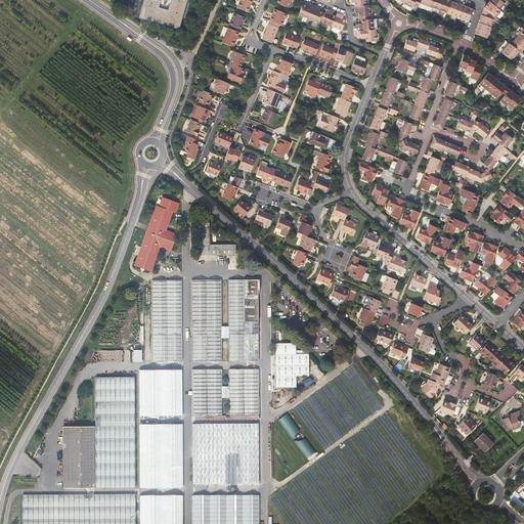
[(143,0),(138,18),(179,30),(186,0),(143,0)]
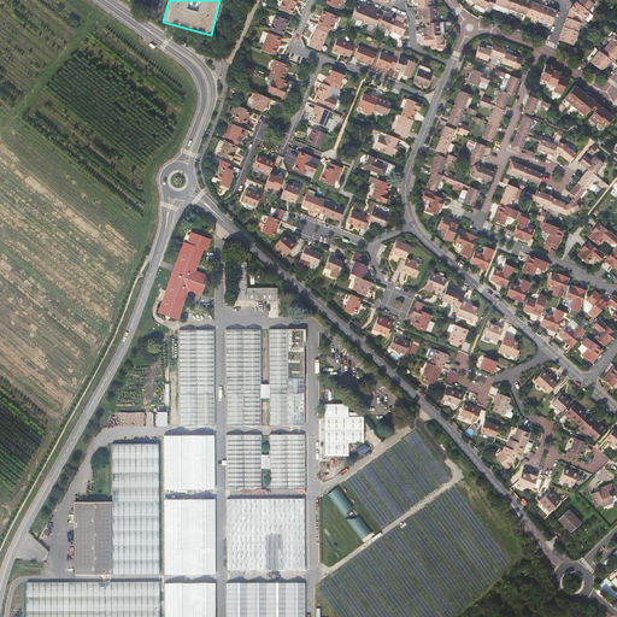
[(281,0),(278,7),(292,13),(297,0),(281,0)]
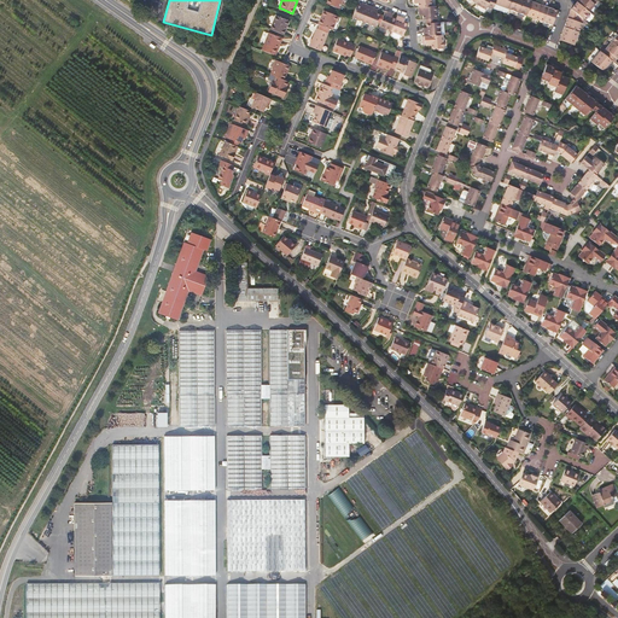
[(477,0),(474,4),(487,10),(488,7),(494,10),(495,5),(496,0),(477,0)]
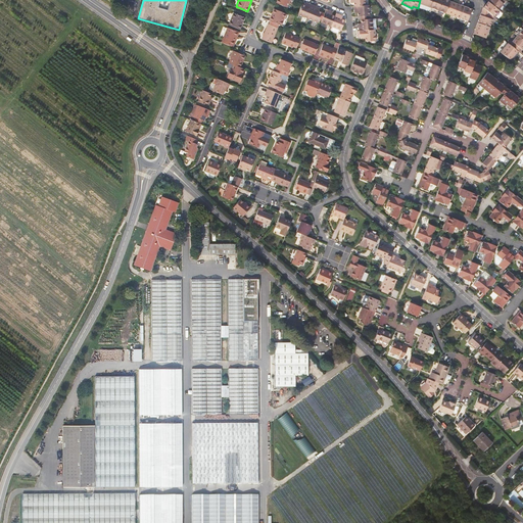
[(432,0),(430,8),(437,10),(440,0),(432,0)]
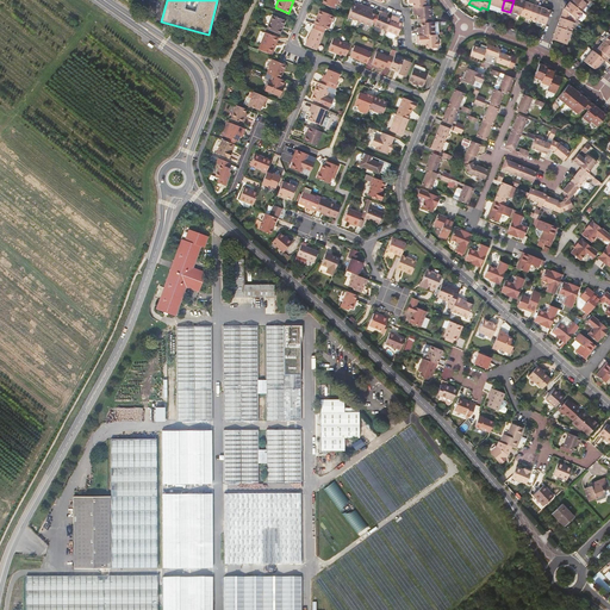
[(520,0),(514,0),(510,12),(517,16),(518,16),(523,2),(520,1),(520,0)]
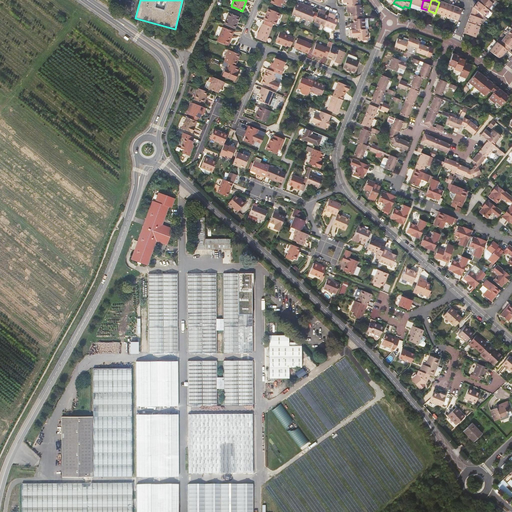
[(494,0),(478,0),(478,2),(487,9),(495,0),(494,0)]
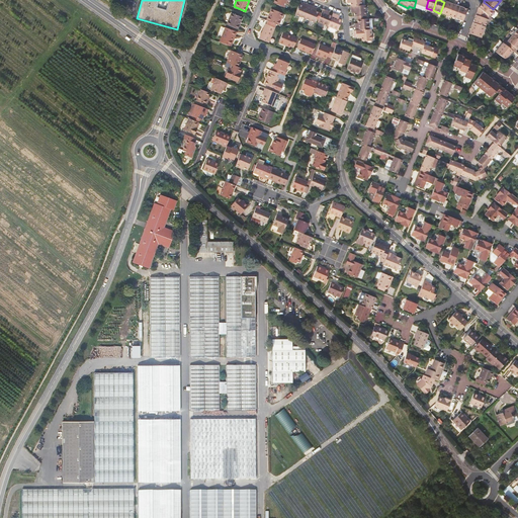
[(456,5),(445,1),(444,2),(440,13),(451,17),(456,5)]
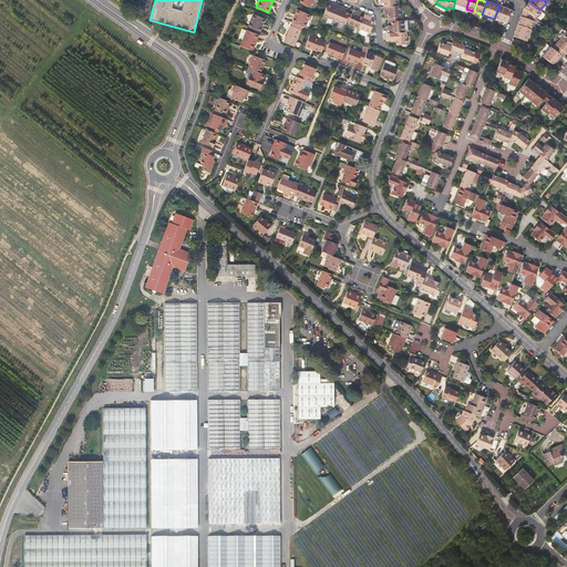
[(539,10),(529,2),(524,9),(535,17),(535,16),(539,10)]
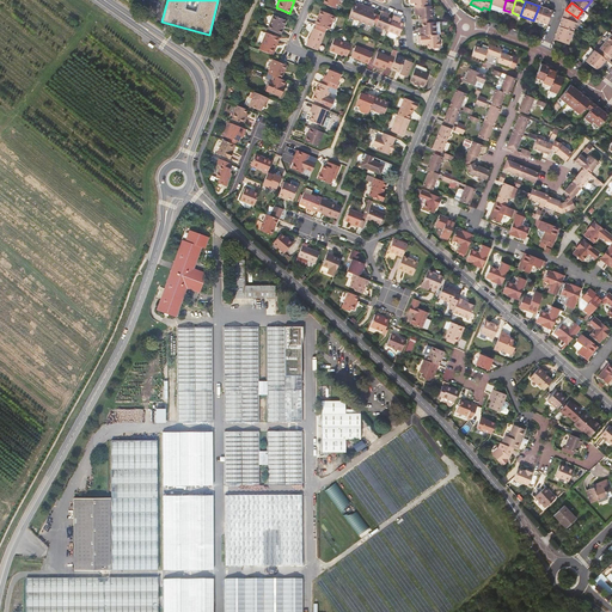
[(360,22),(366,6),(362,5),(357,7),(354,5),(349,17),(360,22)]
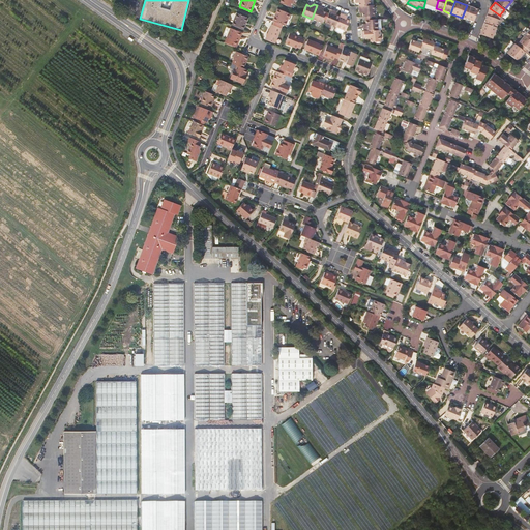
[(320,6),(317,5),(312,19),(322,23),(324,19),(326,12),(323,11),(323,9),(321,8),(320,6)]
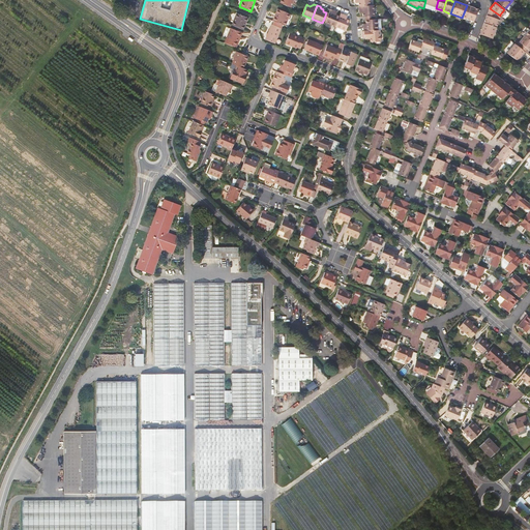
[(371,5),(358,6),(359,10),(361,10),(361,13),(362,13),(363,17),(365,17),(372,17),(374,17),(374,5),(371,5)]
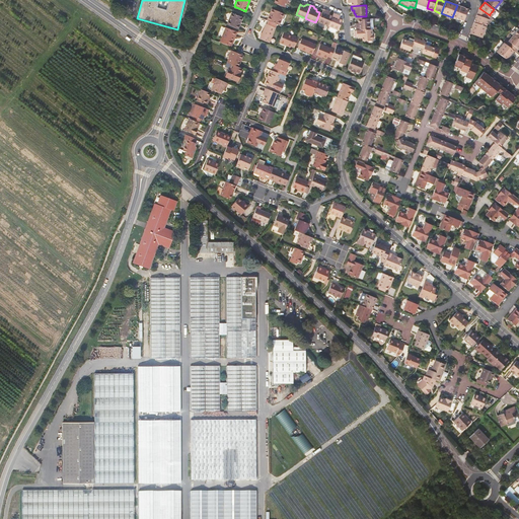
[(468,9),(457,5),(452,17),(463,21),(468,9)]
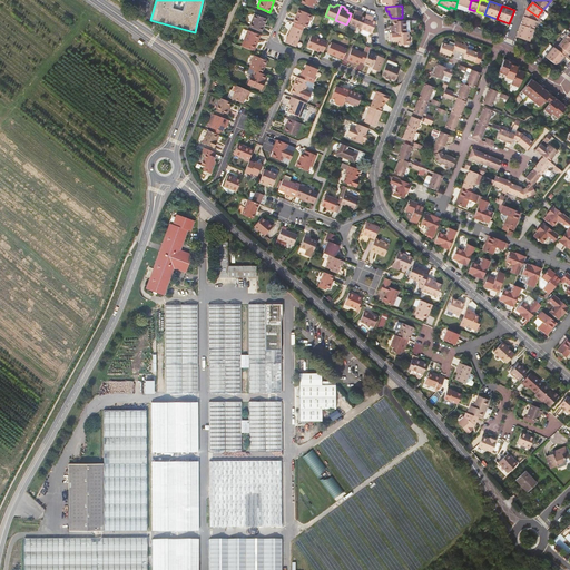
[(298,15),(296,23),(306,27),(310,19),(312,15),(298,9),(296,13),(298,15)]
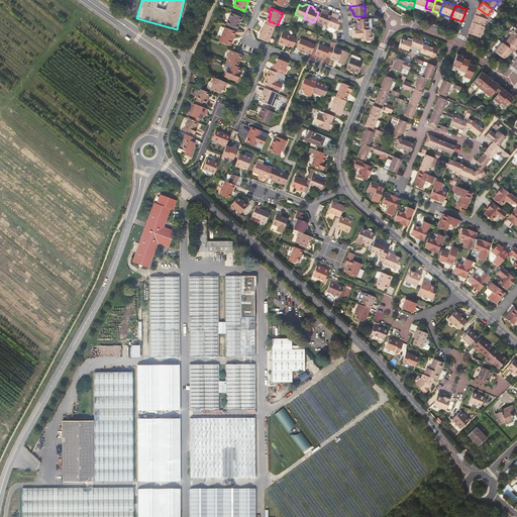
[(326,10),(322,8),(320,13),(318,19),(317,21),(327,25),(331,15),(328,14),(325,13),(326,10)]
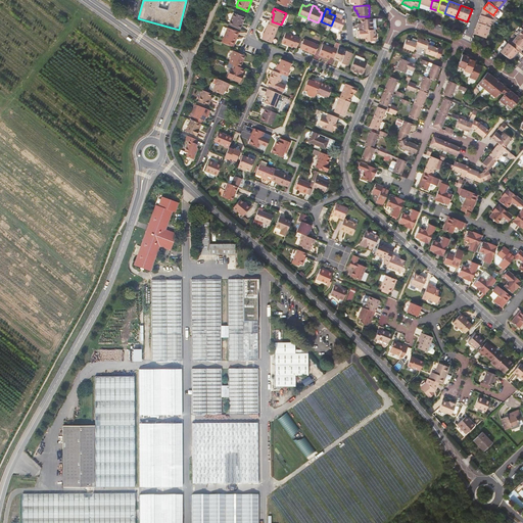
[(493,15),(483,8),(477,22),(489,27),(492,19),(495,20),(496,18),(493,15)]
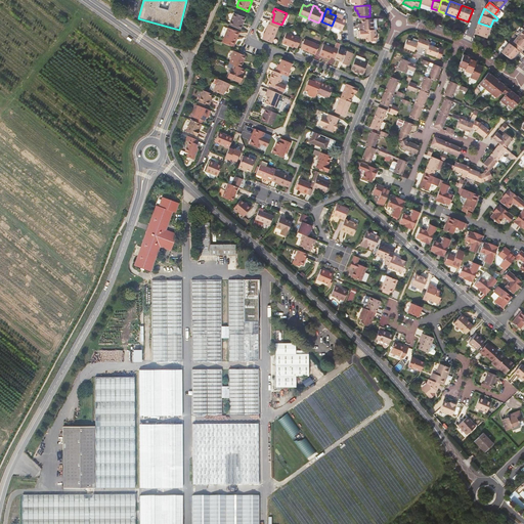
[(498,9),(494,14),(499,18),(504,13),(498,9)]
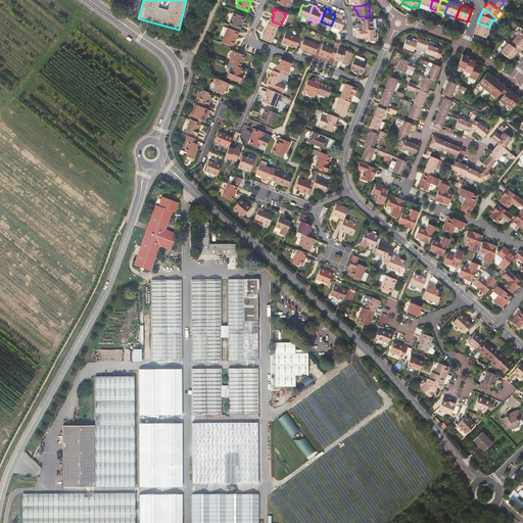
[(228,24),(239,29),(240,26),(239,24),(241,20),(242,20),(244,16),(233,12),(228,24)]
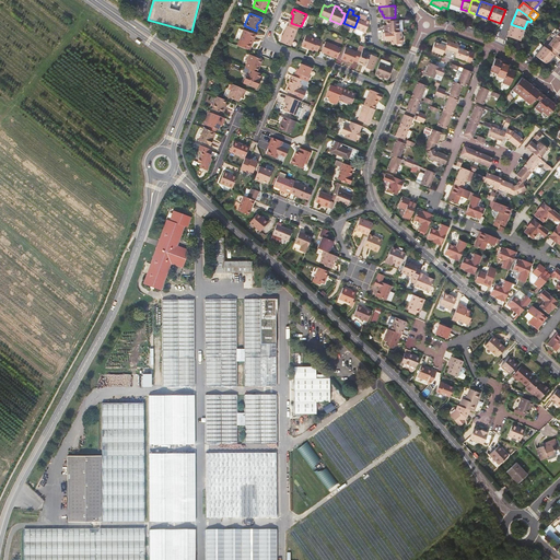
[(359,16),(354,27),(364,33),(370,21),(365,20),(363,19),(364,15),(360,14),(359,16)]
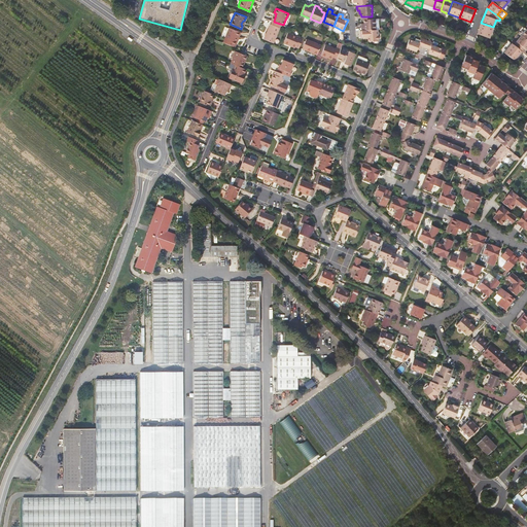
[(370,20),(363,20),(364,24),(364,26),(361,26),(361,31),(376,30),(375,19),(370,20)]
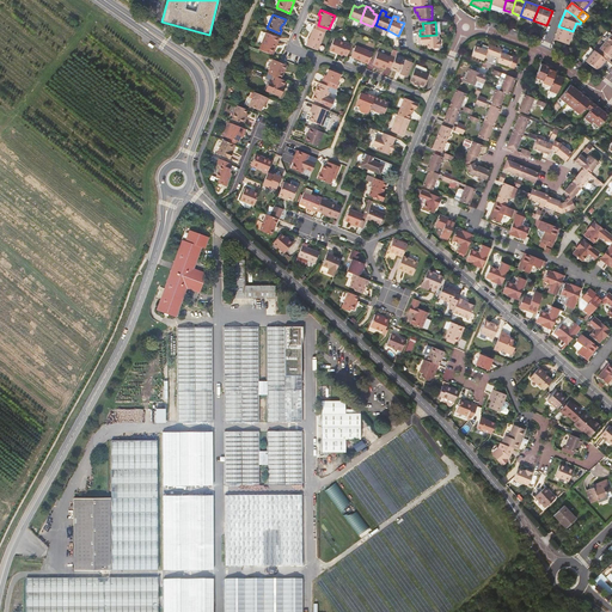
[(573,31),(558,26),(554,40),(568,46),(573,31)]
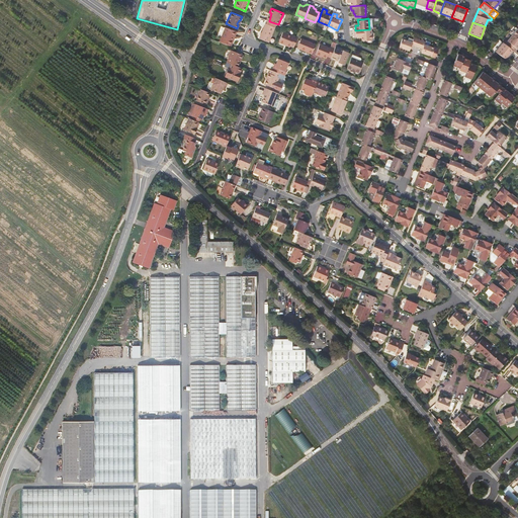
[(275,27),(265,23),(259,37),(269,41),(275,27)]
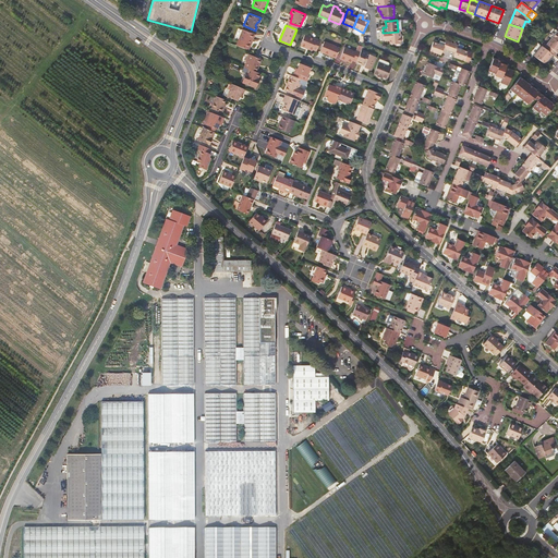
[(242,28),(235,45),(237,46),(249,50),(253,39),(251,39),(253,34),(242,28)]
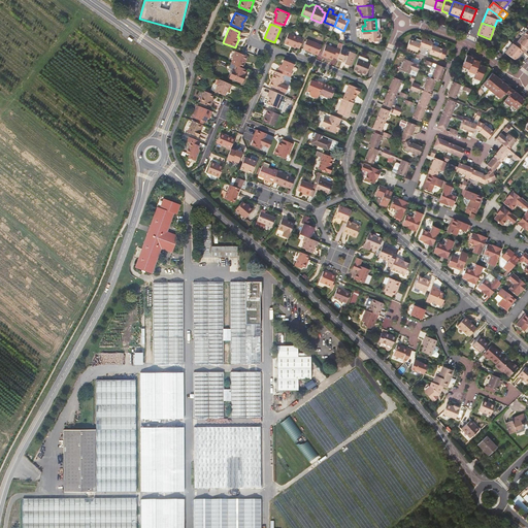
[(362,31),(361,31),(361,38),(366,38),(369,38),(369,39),(369,42),(380,41),(378,30),(376,30),(362,31)]
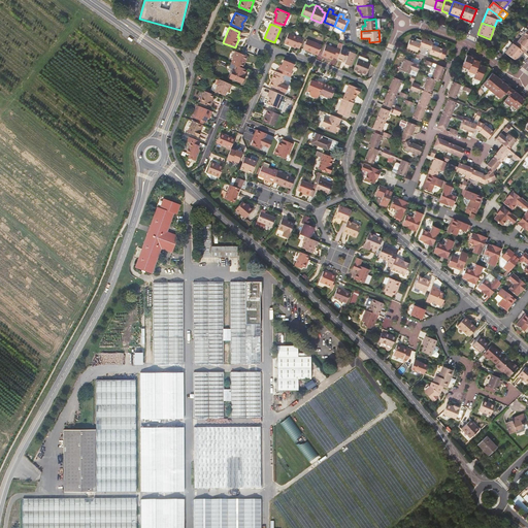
[(296,46),(300,48),(303,39),(289,33),(285,43),(290,45),(290,44),(296,46)]
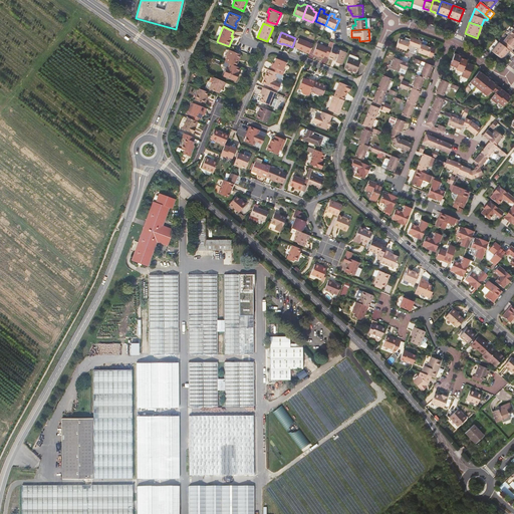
[(513,48),(513,39),(509,35),(501,44),(509,50),(511,52),(513,48)]
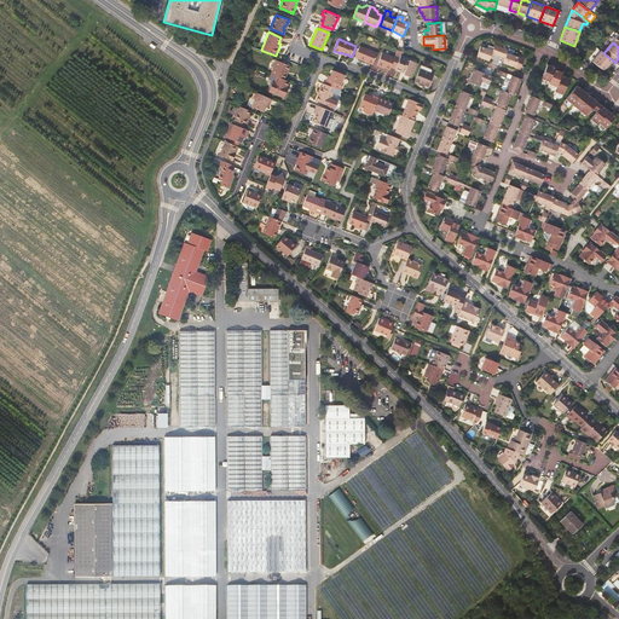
[(366,62),(372,64),(377,53),(360,46),(356,57),(364,62),(365,61),(368,62),(366,62)]
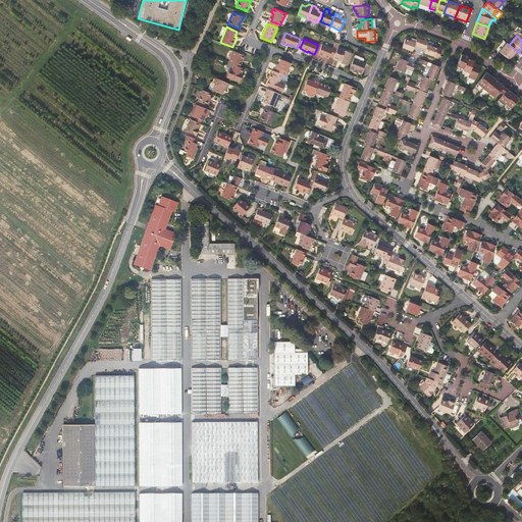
[(418,47),(421,48),(423,41),(417,39),(416,41),(415,43),(411,42),(405,39),(402,48),(413,52),(414,50),(416,46),(418,47)]
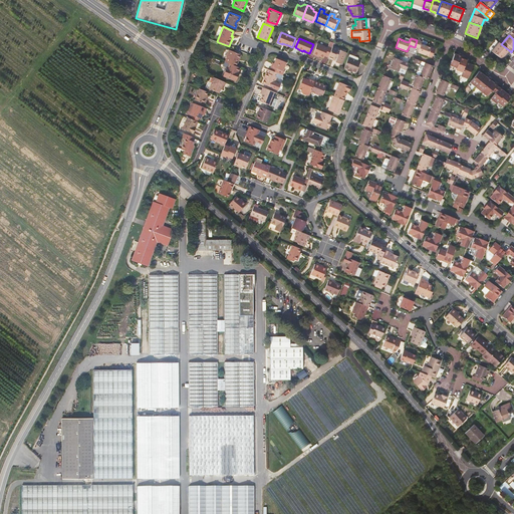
[(417,40),(415,47),(419,49),(418,52),(428,56),(431,48),(427,46),(425,45),(422,44),(422,42),(417,40)]
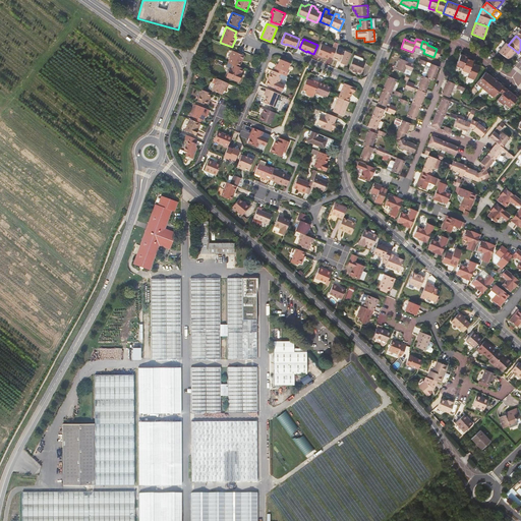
[(330,57),(333,58),(337,48),(339,44),(336,43),(334,48),(333,47),(333,49),(322,44),(317,55),(329,59),(330,57)]
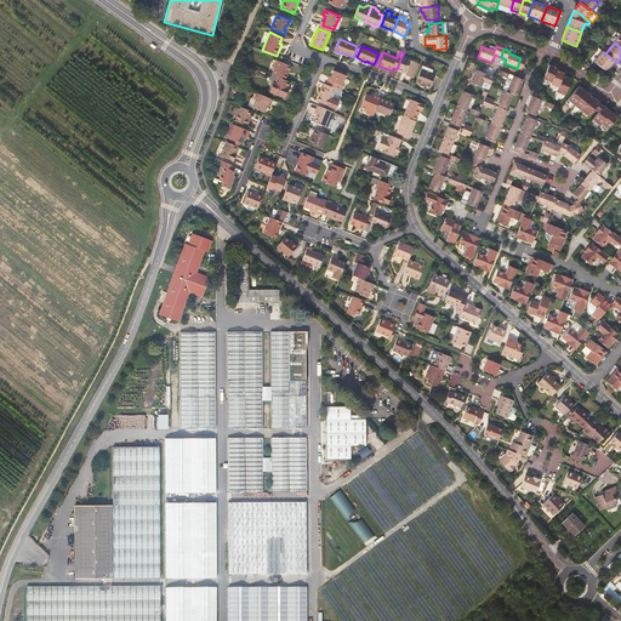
[(605,53),(603,51),(594,63),(607,73),(615,61),(605,53)]
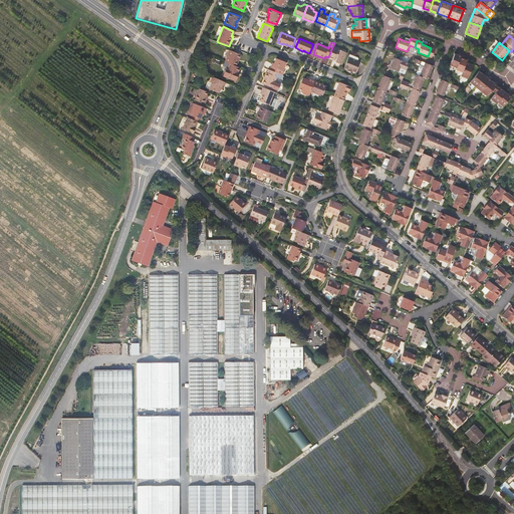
[(332,47),(328,57),(336,61),(335,62),(341,65),(346,52),(332,47)]
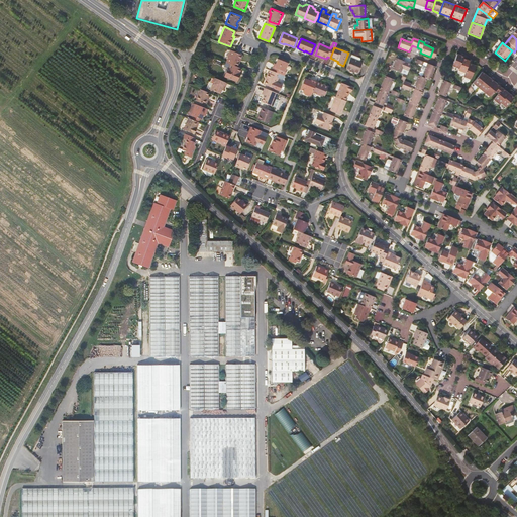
[(230,64),(238,67),(239,64),(238,61),(240,55),(231,50),(226,62),(230,64)]
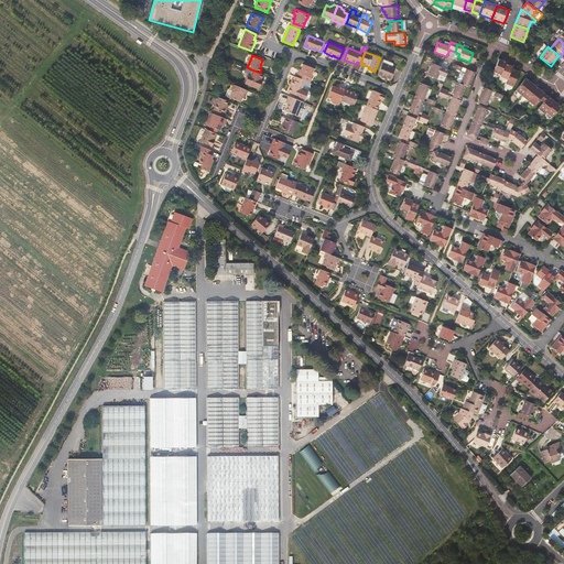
[(494,72),(500,75),(505,64),(506,62),(499,60),(494,72)]
